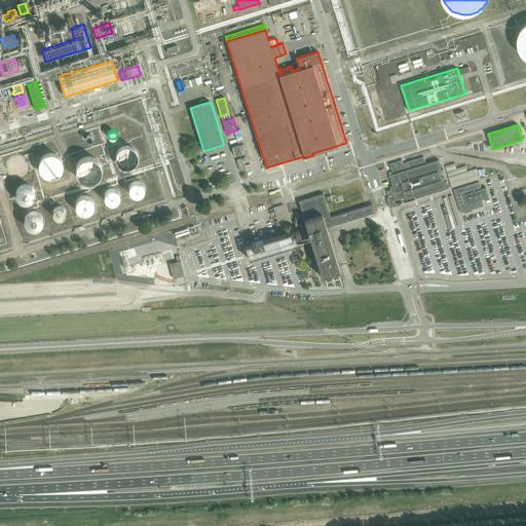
[(325,150),(327,156),(348,149),(346,144),(325,150)]
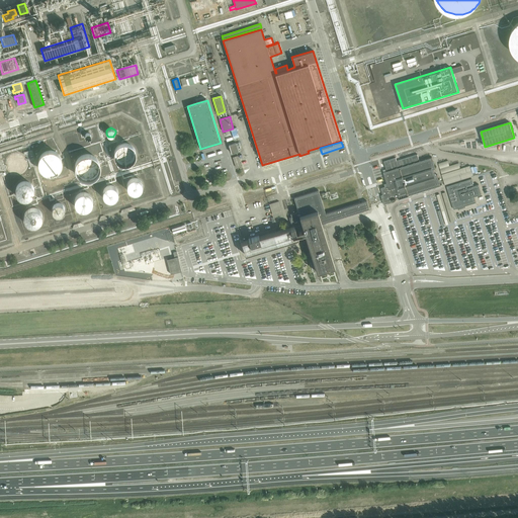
[(236,143),(229,145),(232,155),(236,154),(236,152),(239,151),(236,143)]
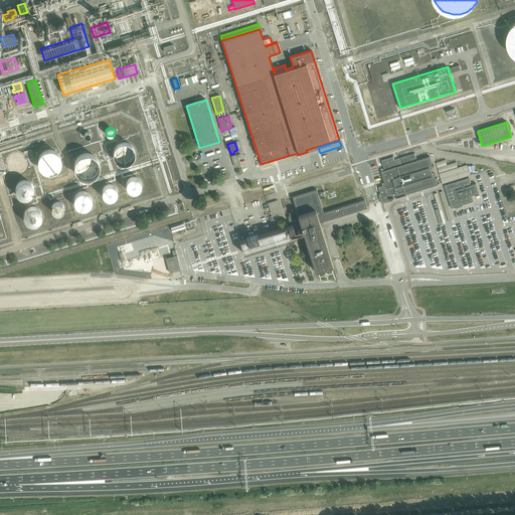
[(114,152),(114,155),(114,157),(115,160),(117,163),(119,164),(121,165),(124,166),(127,165),(130,164),(132,162),(133,160),(134,157),(134,155),(134,153),(133,150),(131,148),(129,146),(126,145),(123,145),(120,146),(118,147),(116,149),(114,152)]
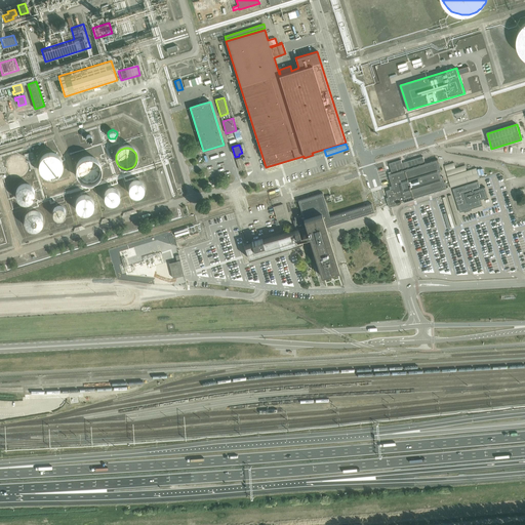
[(406,155),(389,161),(392,173),(401,170),(403,169),(403,170),(407,168),(408,167),(408,168),(413,167),(413,166),(414,166),(419,165),(419,164),(420,164),(425,163),(426,163),(421,151),(409,154),(411,160),(408,161),(406,155)]
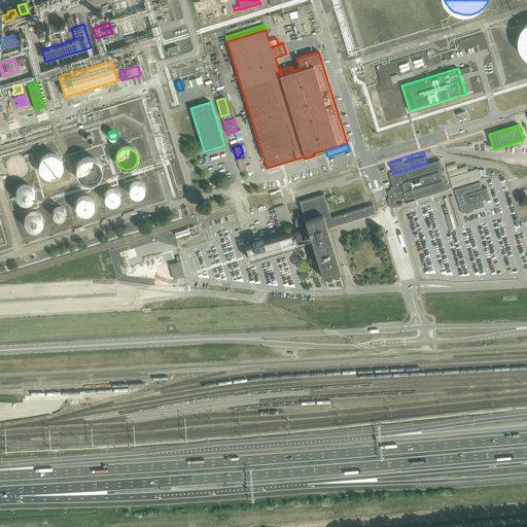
[(65,165),(64,163),(64,160),(62,157),(61,155),(59,153),(57,152),(55,152),(53,152),(51,152),(48,152),(46,153),(45,154),(43,155),(41,157),(40,160),(39,162),(39,165),(39,167),(40,169),(41,171),(43,173),(45,175),(47,176),(49,177),(51,177),(54,177),(57,176),(59,175),(61,173),(62,172),(63,170),(64,168),(65,165)]
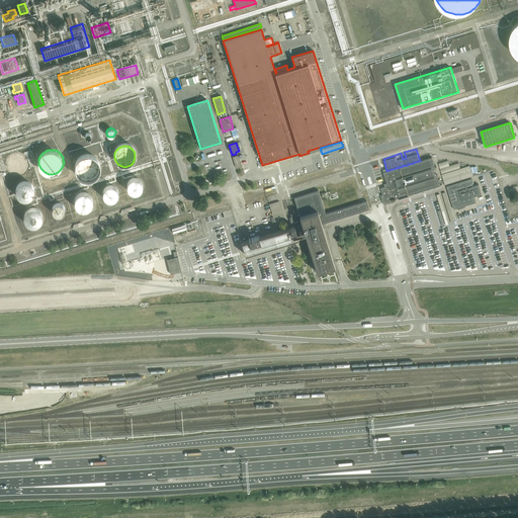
[(102,166),(102,164),(101,161),(100,159),(98,157),(96,155),(93,154),(91,153),(89,153),(86,153),(84,154),(82,155),(81,156),(80,157),(78,159),(77,161),(76,164),(76,166),(76,168),(77,171),(78,173),(79,175),(81,177),(84,178),(86,179),(89,179),(91,179),(94,178),(96,177),(98,175),(99,174),(101,171),(101,169),(102,166)]
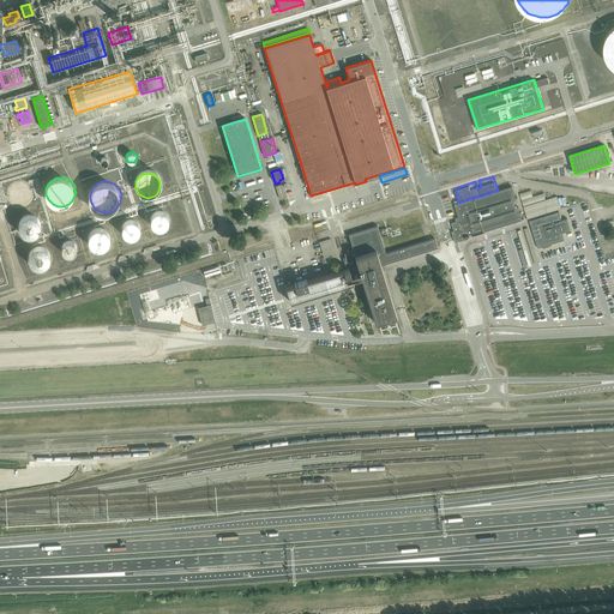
[(32,194),(32,193),(31,191),(31,190),(30,187),(29,186),(28,185),(25,184),(23,182),(20,182),(19,182),(17,182),(14,184),(13,186),(11,187),(10,190),(10,191),(10,193),(10,196),(10,198),(11,199),(12,202),(14,203),(16,204),(18,205),(20,205),(22,205),(24,204),(26,204),(29,202),(30,200),(31,198),(31,196),(32,194)]
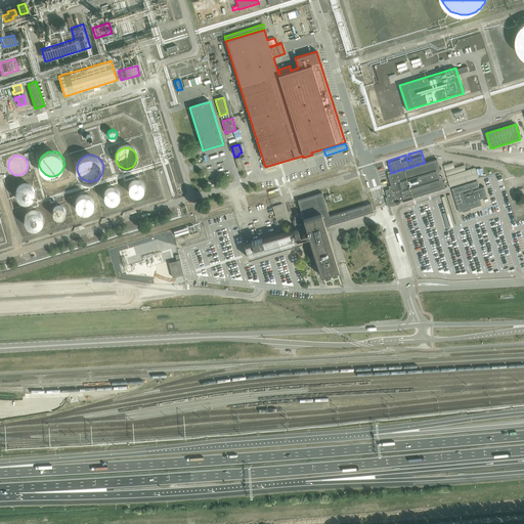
[(238,169),(244,167),(241,158),(235,160),(238,169)]
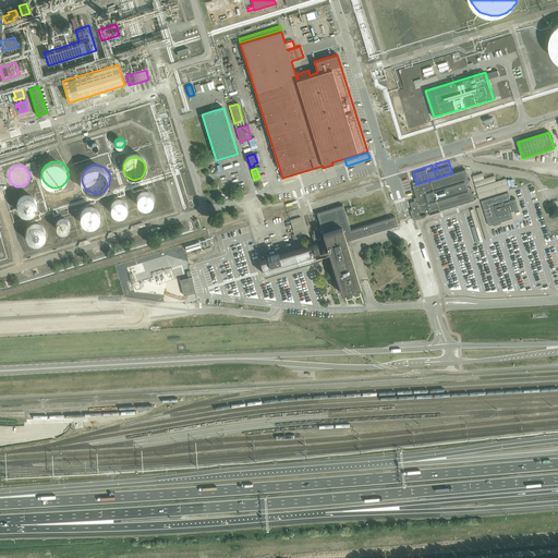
[(410,210),(412,217),(413,219),(413,220),(421,218),(423,218),(423,216),(474,201),(471,187),(469,189),(468,182),(469,182),(465,169),(459,171),(458,171),(453,173),(453,172),(452,173),(451,173),(447,174),(446,174),(446,176),(440,177),(439,177),(439,178),(434,179),(434,178),(433,179),(428,181),(428,180),(426,181),(416,184),(413,185),(416,197),(414,198),(414,201),(410,203),(412,210),(410,210)]
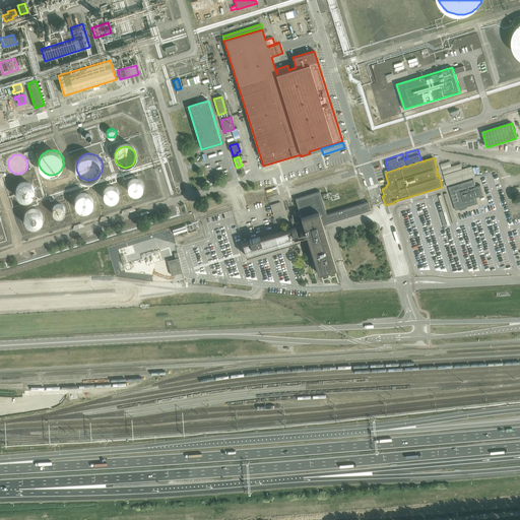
[(440,164),(447,185),(447,186),(475,177),(471,167),(462,169),(460,164),(451,167),(449,161),(440,164)]
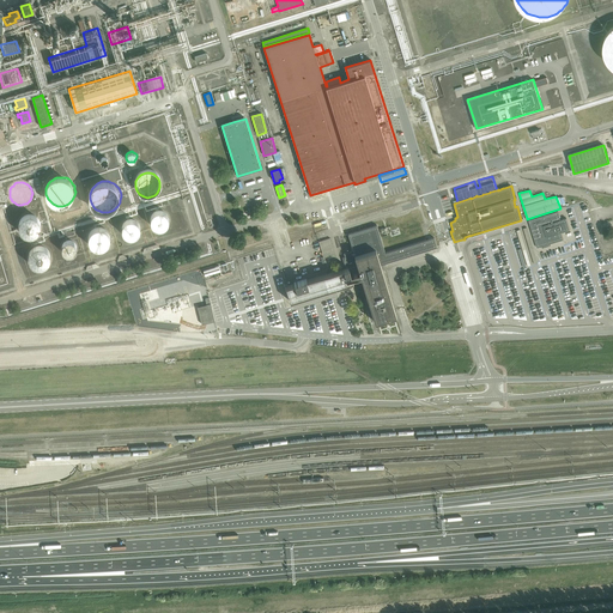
[(161,228),(163,225),(165,224),(167,222),(167,218),(167,216),(165,213),(163,211),(161,210),(158,210),(155,210),(152,211),(151,213),(149,216),(149,218),(149,222),(151,224),(152,225),(155,228),(158,228),(161,228)]
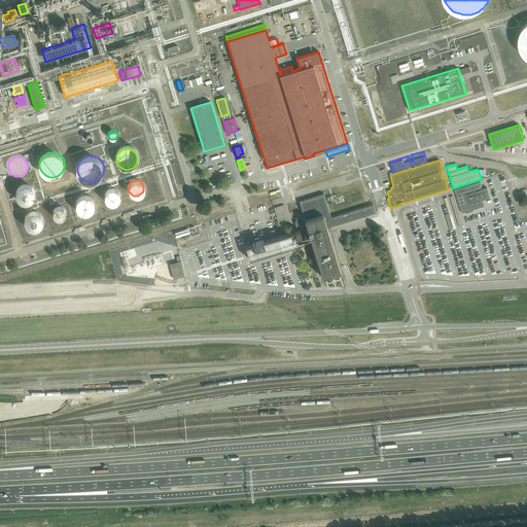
[(455,189),(456,195),(462,213),(467,211),(467,213),(472,211),(471,210),(485,206),(483,200),(490,198),(487,187),(482,189),(480,181),(455,189)]
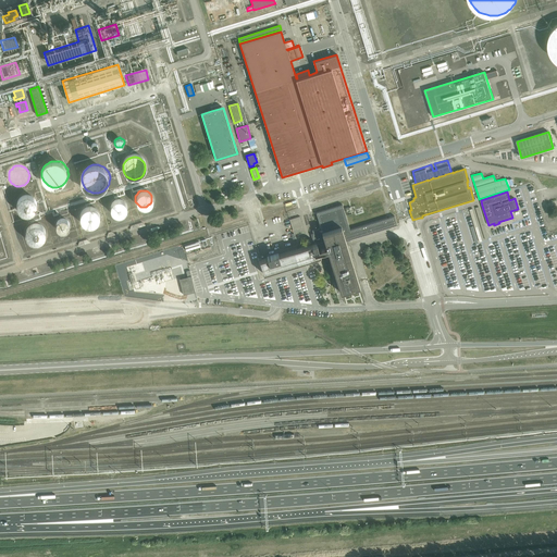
[(38,205),(38,202),(37,200),(36,198),(35,197),(33,196),(31,195),(28,194),(27,194),(25,195),(23,195),(22,196),(20,197),(19,199),(17,200),(17,202),(17,205),(17,207),(19,209),(19,211),(21,212),(22,213),(24,214),(26,214),(27,214),(31,214),(32,214),(34,213),(35,212),(36,211),(37,209),(38,207),(38,205)]
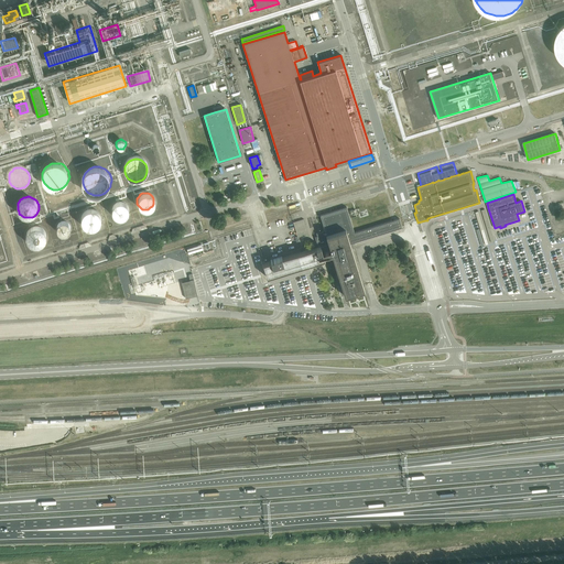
[(129,210),(129,209),(129,208),(129,207),(128,205),(127,204),(126,203),(125,202),(122,202),(121,202),(119,202),(118,202),(116,203),(115,204),(115,205),(114,206),(112,208),(112,209),(112,212),(112,213),(114,214),(115,215),(116,216),(118,217),(119,218),(120,218),(121,218),(123,218),(125,217),(126,216),(128,215),(129,214),(129,212),(129,210)]
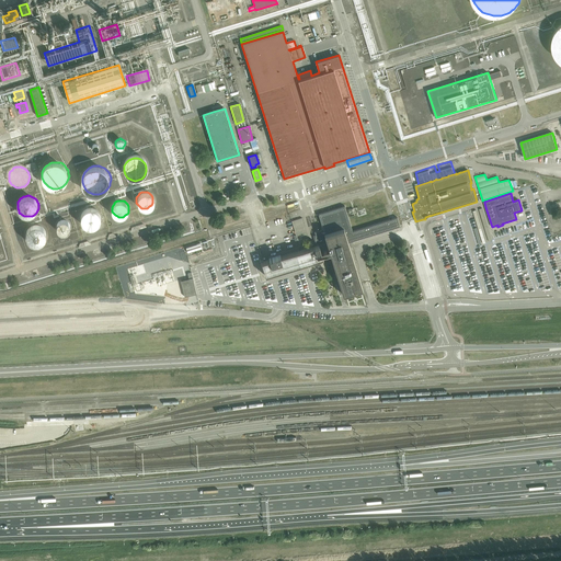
[(348,242),(400,227),(399,225),(397,218),(392,219),(388,220),(353,231),(345,206),(318,215),(322,229),(315,231),(316,235),(312,236),(316,245),(281,256),(281,255),(268,259),(270,260),(262,263),(263,268),(265,276),(315,261),(315,263),(329,259),(327,253),(330,252),(343,295),(359,290),(363,289),(348,242)]
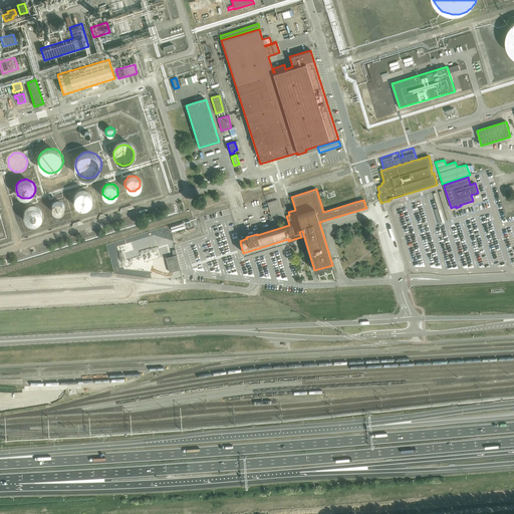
[(93,200),(93,198),(92,196),(91,194),(90,193),(88,191),(87,191),(85,190),(83,190),(81,190),(80,191),(78,192),(77,193),(75,194),(74,196),(74,198),(74,200),(74,201),(74,203),(75,205),(76,206),(78,207),(79,208),(81,209),(83,209),(84,209),(87,209),(88,208),(90,207),(91,205),(92,204),(93,202),(93,200)]
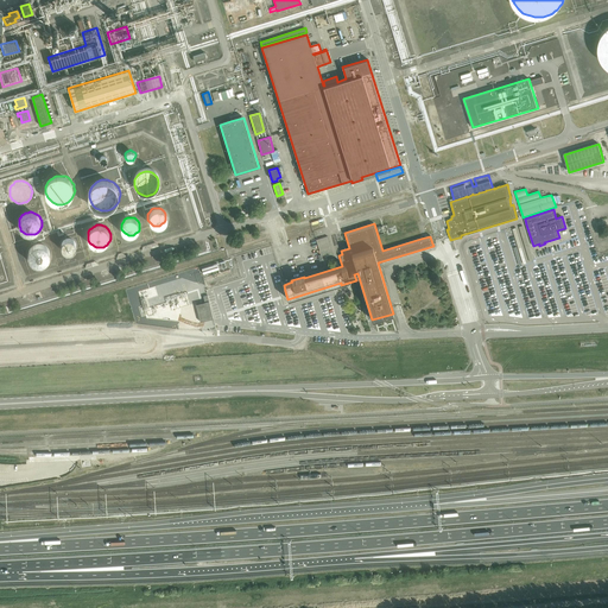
[(327,236),(316,240),(324,265),(335,261),(327,236)]
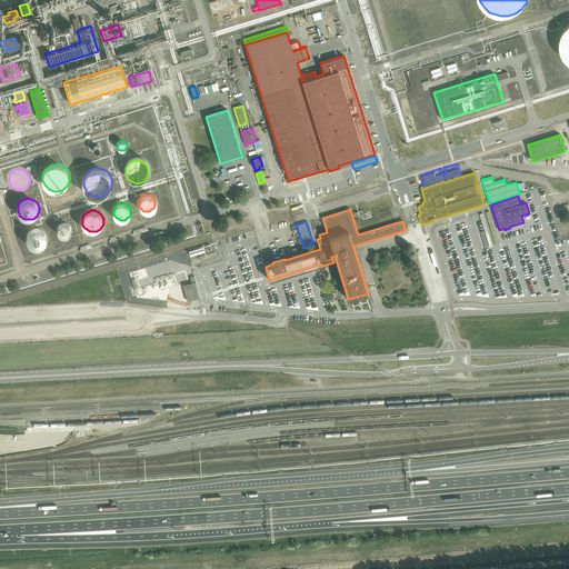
[(71,229),(71,227),(70,226),(70,225),(69,223),(68,222),(66,222),(65,222),(63,222),(62,222),(60,223),(59,225),(58,226),(58,228),(57,229),(58,230),(58,231),(58,232),(59,233),(60,235),(61,236),(63,236),(66,236),(67,236),(69,235),(70,233),(71,231),(71,230),(71,229)]
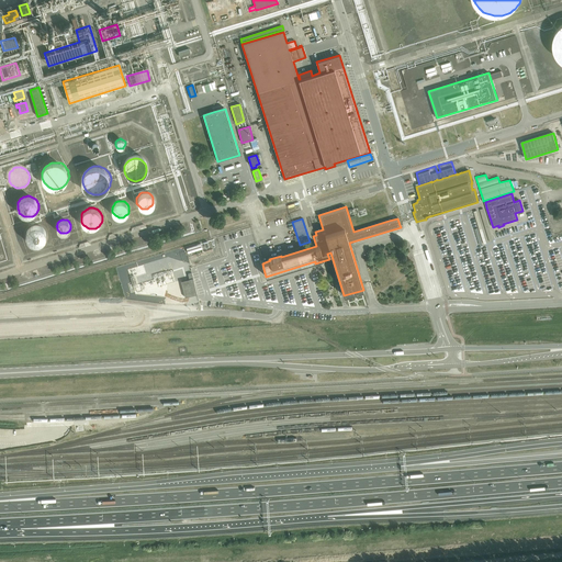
[(48,235),(48,234),(47,232),(47,229),(46,228),(44,227),(43,226),(41,225),(38,225),(36,225),(34,225),(33,226),(31,227),(29,229),(27,232),(27,233),(27,235),(27,237),(27,239),(29,240),(31,243),(32,244),(34,245),(35,245),(37,246),(40,246),(42,245),(44,244),(45,243),(46,242),(47,239),(48,237),(48,235)]
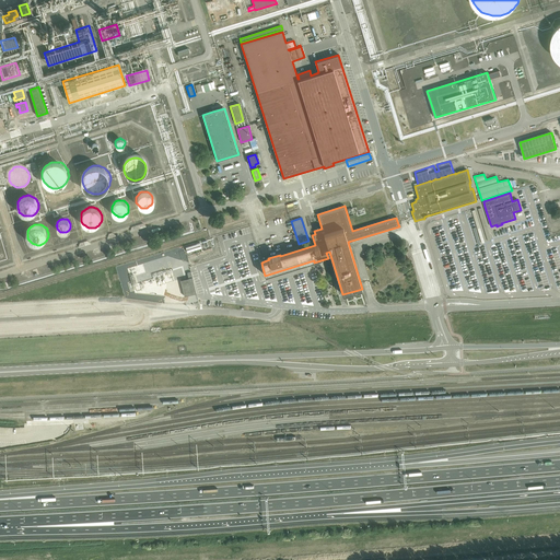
[(202,247),(200,243),(186,247),(187,253),(202,247)]
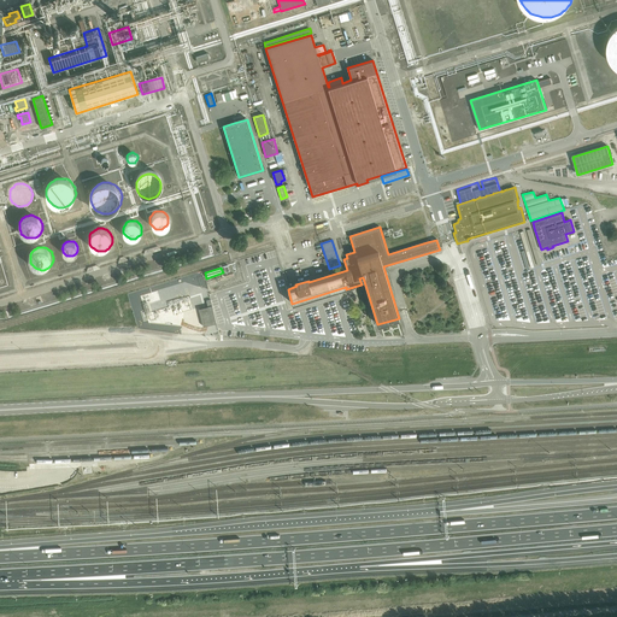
[(203,327),(216,323),(217,323),(211,300),(206,301),(207,306),(199,309),(203,327)]
